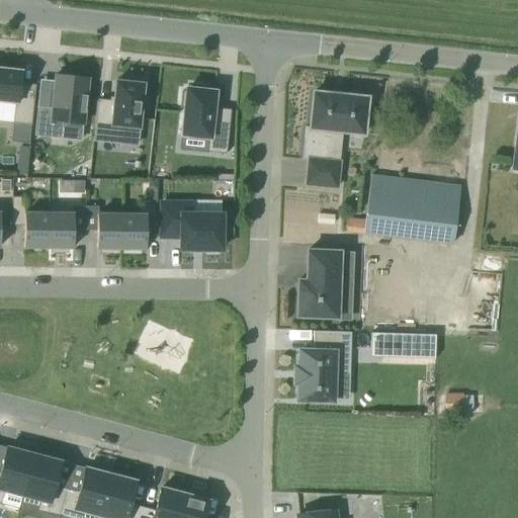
[(0,101),(14,103),(12,122),(31,124),(35,85),(19,83),(20,71),(5,70),(6,66),(0,65),(0,101)]
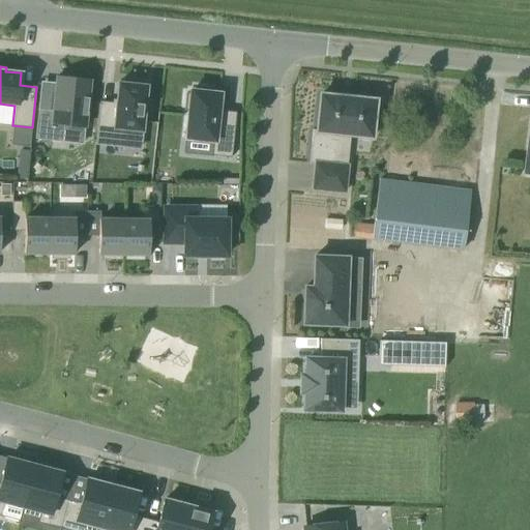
[(57,77),(53,111),(38,109),(34,139),(62,142),(64,125),(84,127),(89,80),(57,77)]
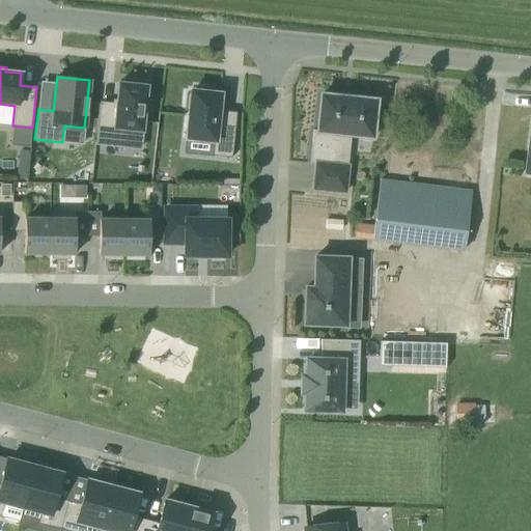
[(118,83),(116,106),(100,104),(95,143),(124,146),(126,130),(140,132),(142,132),(143,116),(147,117),(149,102),(145,101),(146,86),(140,85),(140,81),(126,80),(126,84),(118,83)]
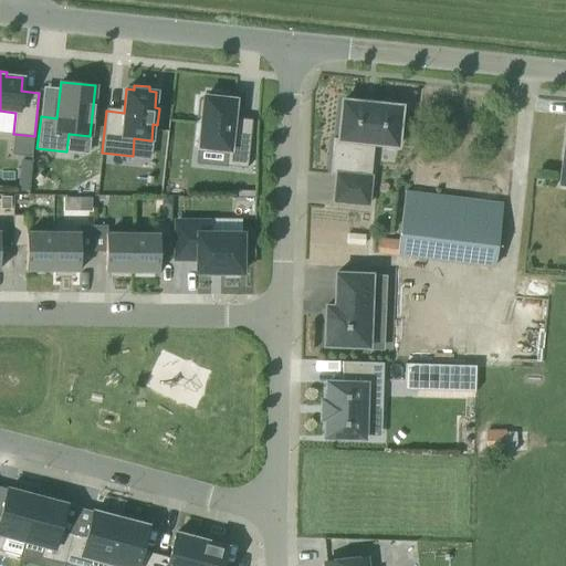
[(247,173),(252,124),(232,122),(234,105),(224,104),(224,100),(207,97),(207,102),(203,102),(203,104),(199,104),(197,122),(201,123),(198,152),(228,155),(226,170),(247,173)]
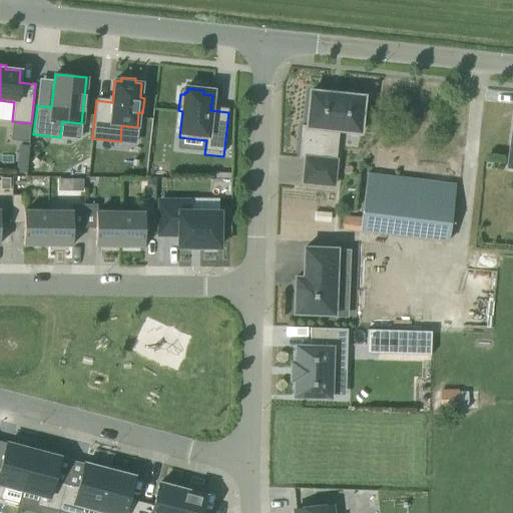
[(350,90),(346,91),(345,92),(345,95),(310,91),(307,126),(303,125),(299,157),(305,158),(303,182),(333,185),(336,160),(322,158),(324,144),(332,145),(333,130),(360,132),(363,97),(359,96),(359,93),(359,92),(358,91),(355,90),(350,90)]
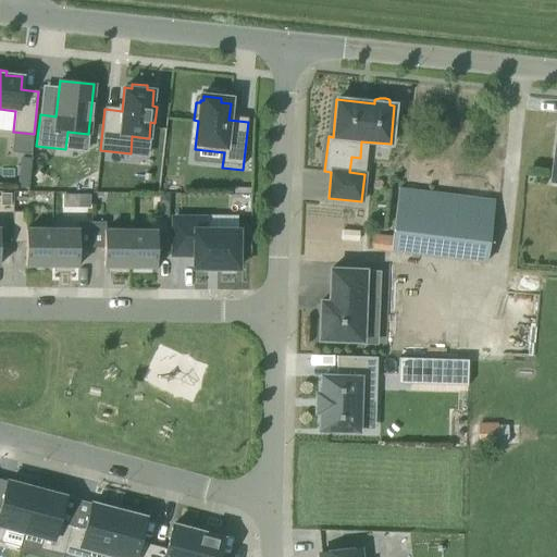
[(13,132),(11,152),(32,155),(34,134),(13,132)]
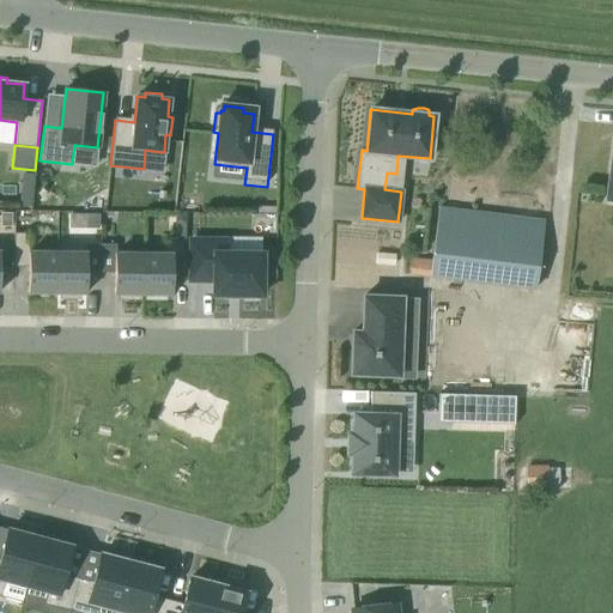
[(535,287),(544,220),(438,208),(430,274),(535,287)]
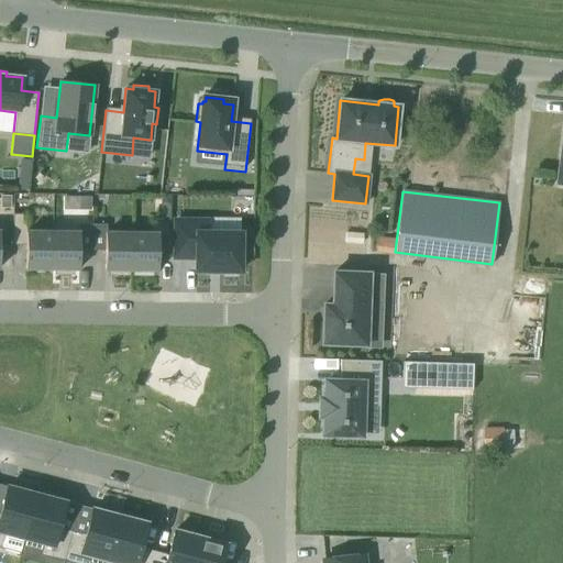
[(1,208),(10,208),(10,197),(1,196),(1,208)]
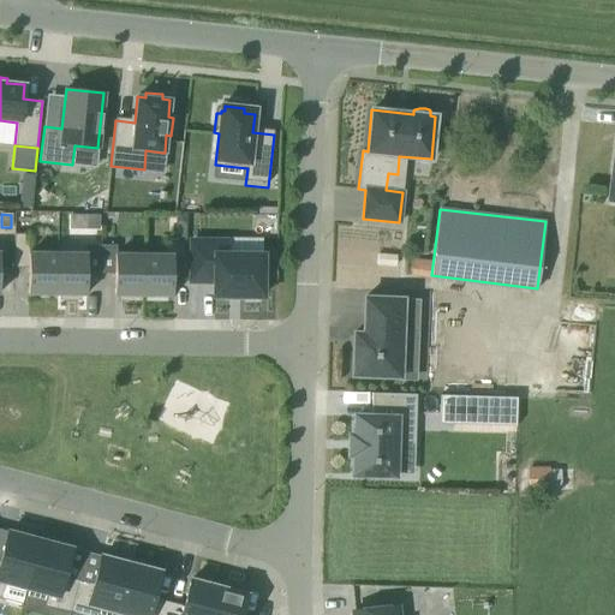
[(70,227),(100,227),(100,214),(70,214),(70,227)]
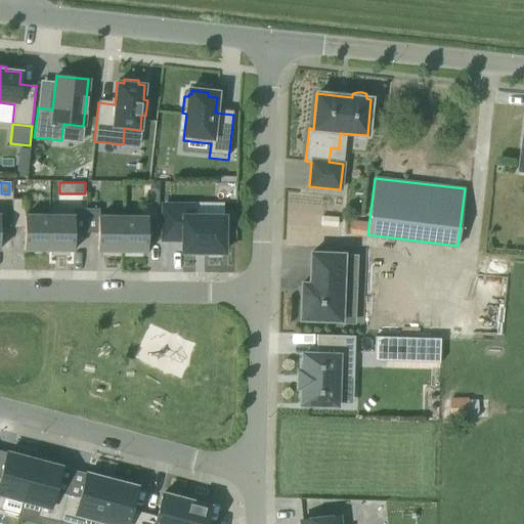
[(24,226),(24,250),(48,251),(49,216),(25,216),(25,198),(12,198),(11,226),(24,226)]
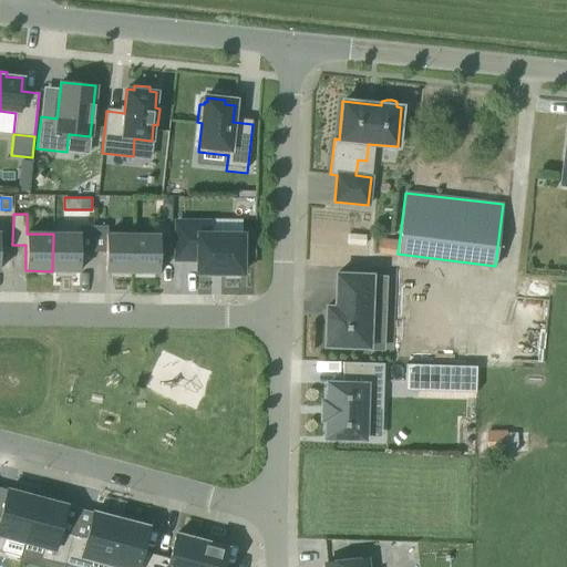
[(225,278),(238,278),(238,274),(241,274),(241,264),(241,243),(241,235),(209,235),(209,223),(176,222),(176,259),(197,259),(197,272),(225,274),(225,278)]
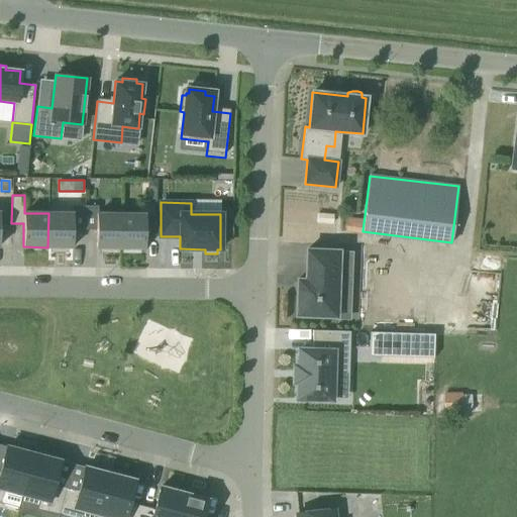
[(73,214),(48,213),(47,247),(50,247),(50,250),(67,251),(67,247),(73,247),(73,214)]
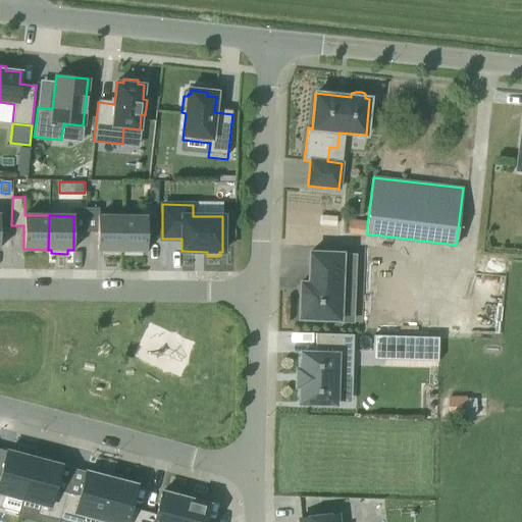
[(121,216),(97,216),(97,250),(103,250),(102,254),(118,254),(118,250),(121,250),(121,216)]
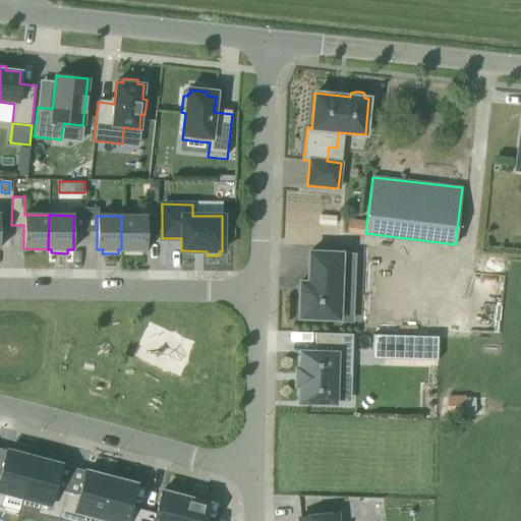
[(146,250),(147,217),(122,216),(121,250),(146,250)]
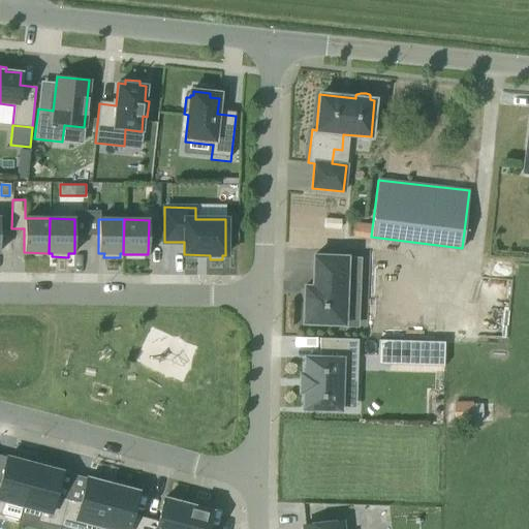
[(225,226),(225,246),(238,246),(238,227),(225,226)]
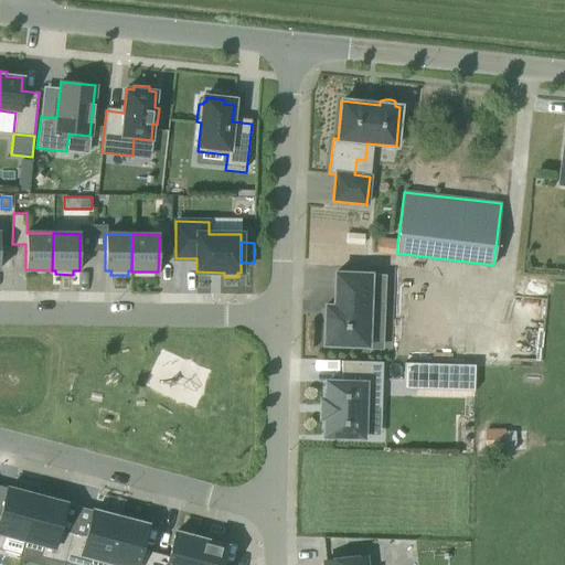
[(324,306),(324,309),(323,345),(368,348),(370,296),(383,296),(383,275),(334,273),(333,306),(324,306)]
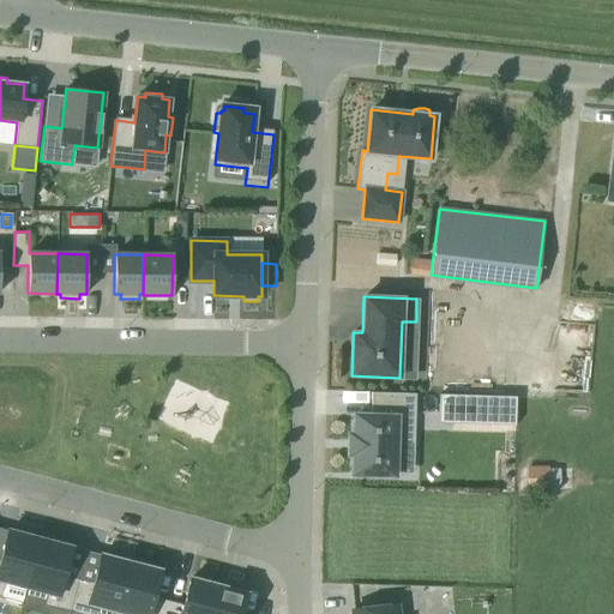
[(369,417),(355,416),(354,437),(349,437),(349,455),(354,455),(353,474),(393,475),(393,474),(395,444),(414,444),(415,395),(371,393),(369,417)]
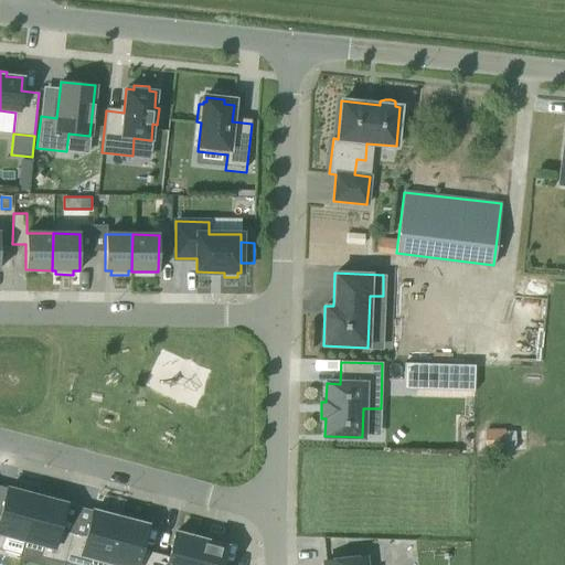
[(404,363),(403,388),(416,388),(417,364),(404,363)]
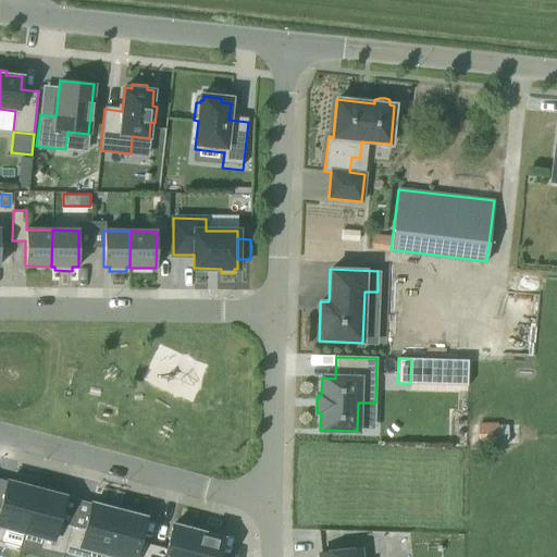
[(5,529),(24,533),(36,489),(29,487),(31,484),(15,480),(14,483),(7,481),(0,507),(0,506),(0,542),(2,543),(5,529)]
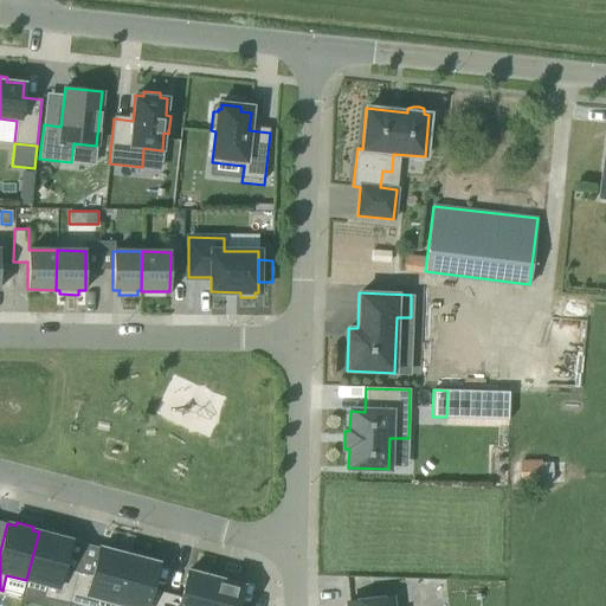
[(39,532),(26,580),(46,586),(43,598),(69,604),(77,572),(63,568),(70,540),(62,537),(63,534),(46,530),(45,534),(39,532)]
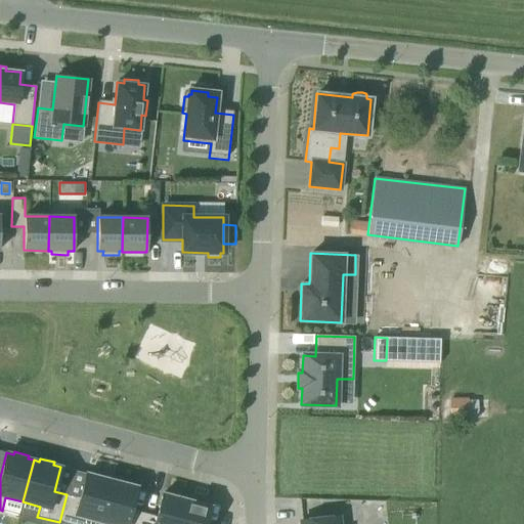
[(67,494),(59,522),(66,523),(82,523),(85,518),(100,522),(112,480),(106,479),(107,476),(93,472),(92,475),(86,474),(80,497),(67,494)]
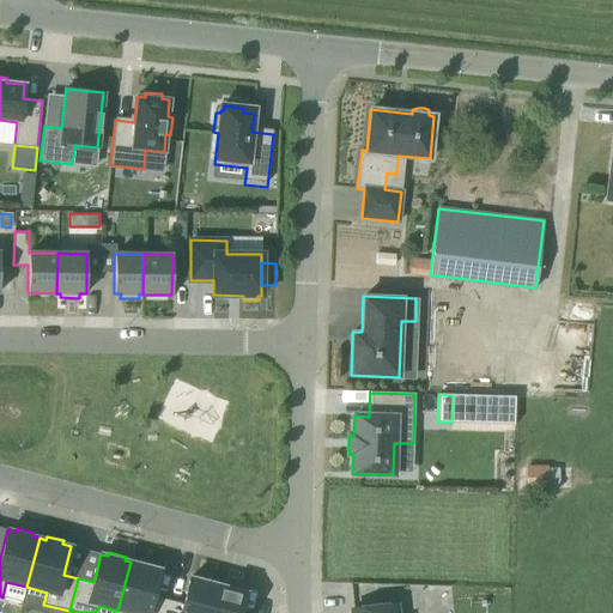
[(153,596),(161,570),(153,568),(155,564),(138,560),(137,564),(131,562),(117,611),(123,612),(164,612),(168,600),(153,596)]
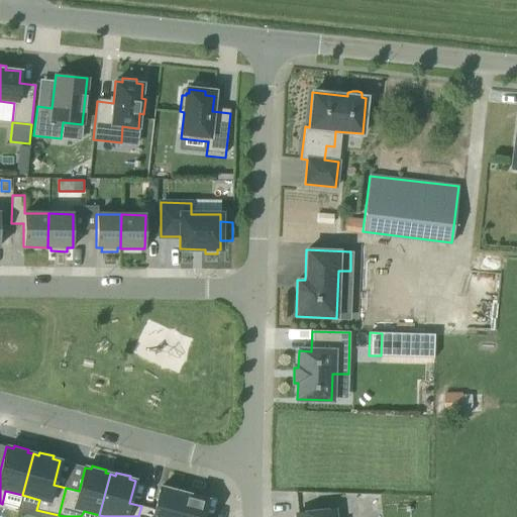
[(141,506),(138,516),(177,516),(184,494),(179,492),(180,489),(166,486),(166,489),(160,487),(154,509),(141,506)]
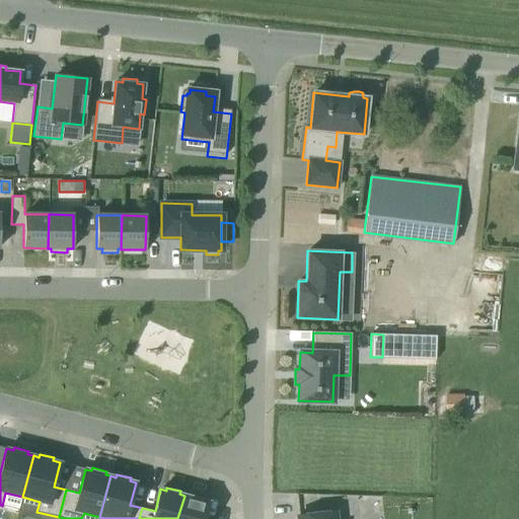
[(203,518),(208,502),(203,500),(204,497),(190,494),(189,497),(184,496),(177,518),(203,518)]
